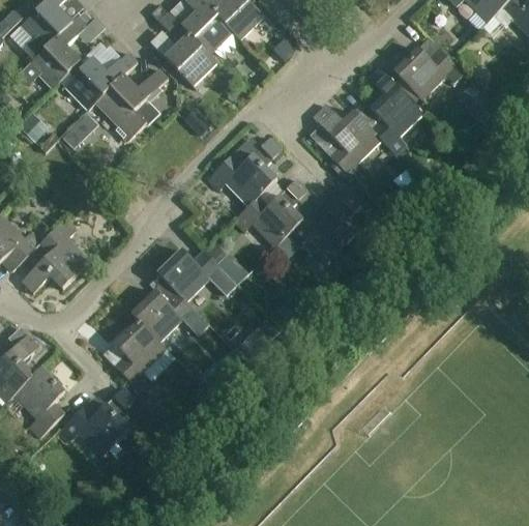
[(46,0),(21,24),(34,37),(23,49),(33,60),(45,49),(71,23),(57,8),(65,0),(46,0)]
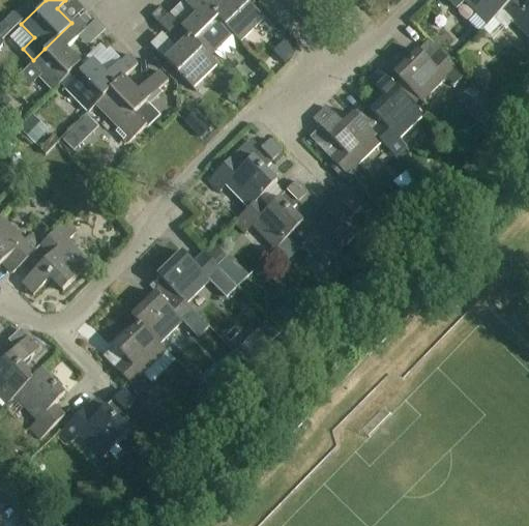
[(184,0),(197,12),(182,25),(182,26),(208,54),(209,53),(232,31),(233,30),(203,0),(184,0)]
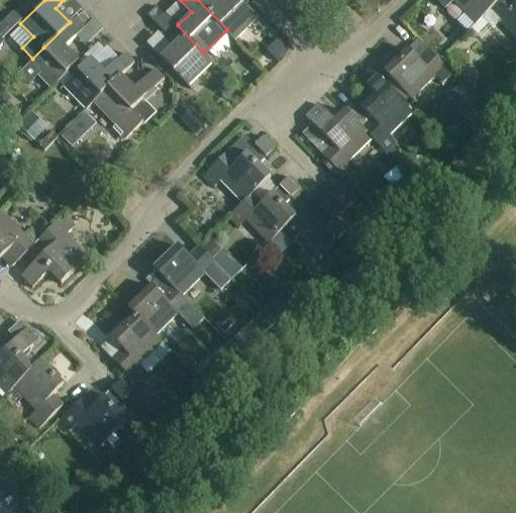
[(198,0),(227,29),(226,30),(233,37),(258,14),(243,0),(219,0),(217,2),(215,0),(198,0)]
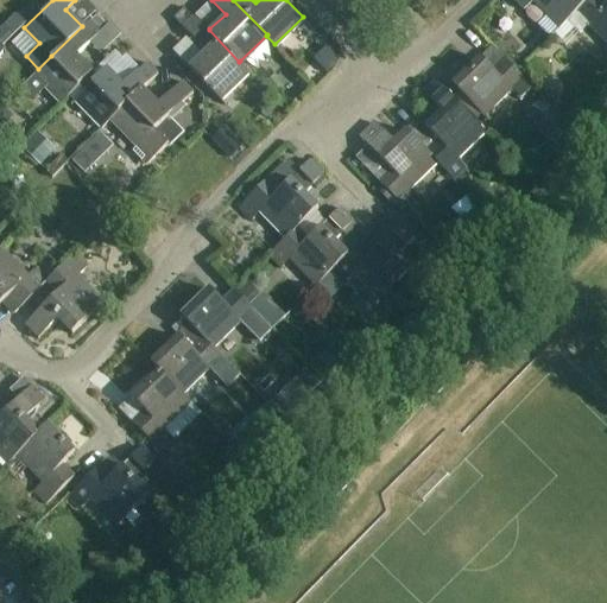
[(516,0),(523,7),(530,0),(532,0),(557,25),(567,17),(566,17),(582,0),(516,0)]
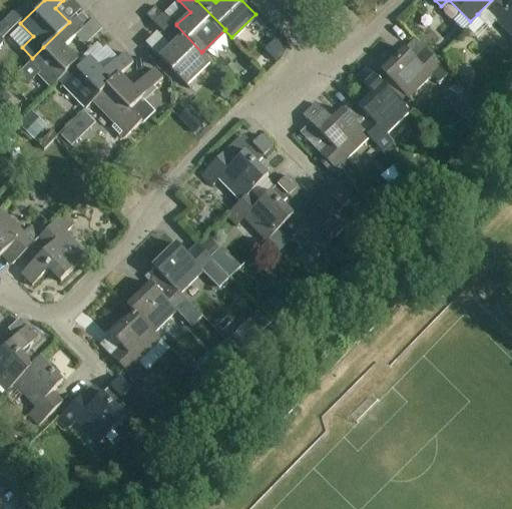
[(491,0),(477,14),(478,14),(487,24),(495,16),(511,33),(511,1),(511,2),(509,0),(491,0)]
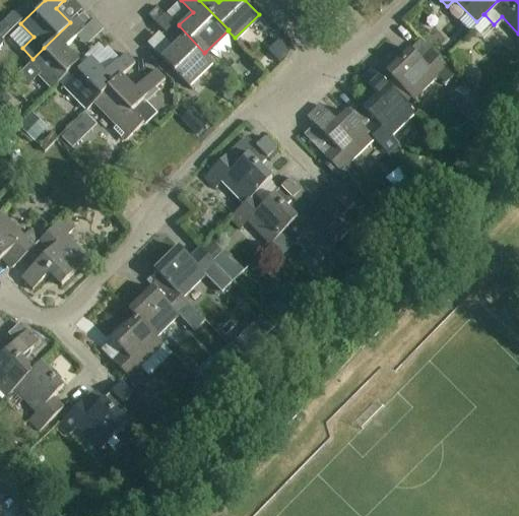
[(179,25),(179,24),(167,11),(164,14),(156,7),(149,14),(176,42),(161,55),(188,82),(212,60),(205,52),(204,53),(179,25)]
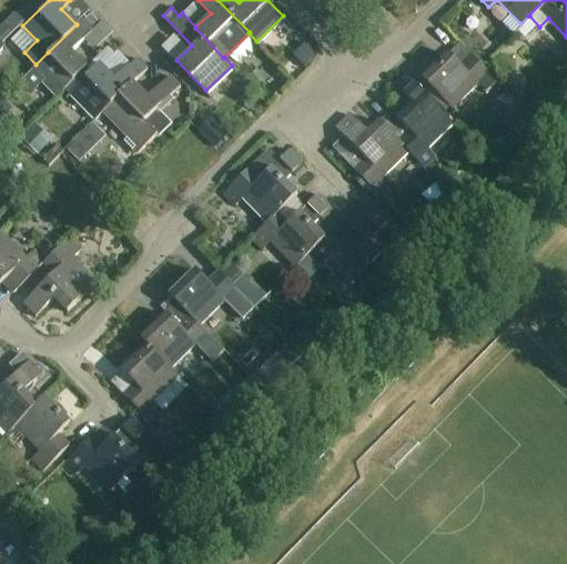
[(0,47),(2,44),(0,41),(10,31),(22,19),(13,10),(0,22),(0,47)]
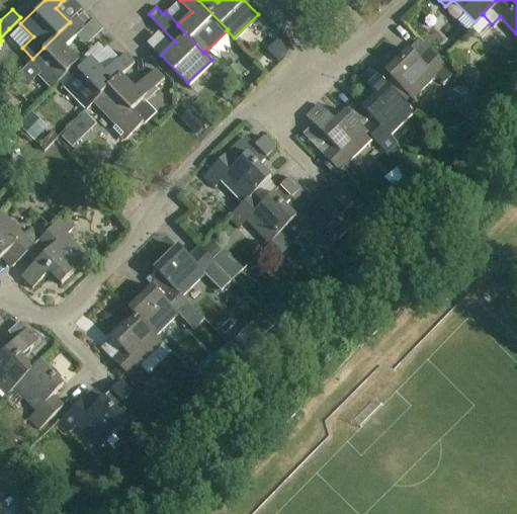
[(312,30),(321,20),(311,10),(302,20),(312,30)]
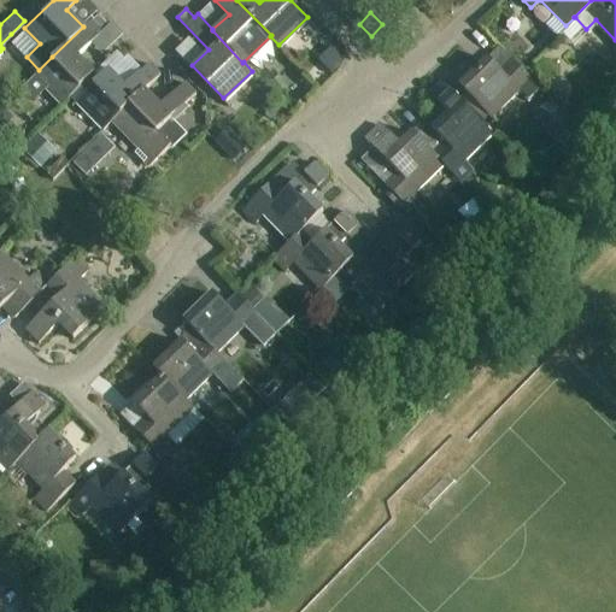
[(39,70),(22,86),(34,100),(47,87),(62,101),(94,70),(77,53),(93,39),(107,24),(97,13),(83,27),(52,57),(39,70)]
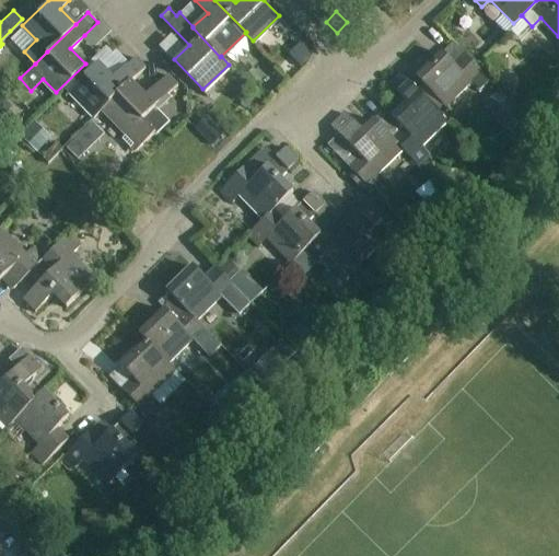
[(453,61),(441,49),(416,74),(444,104),(469,80),(477,88),(489,77),(464,50),(453,61)]
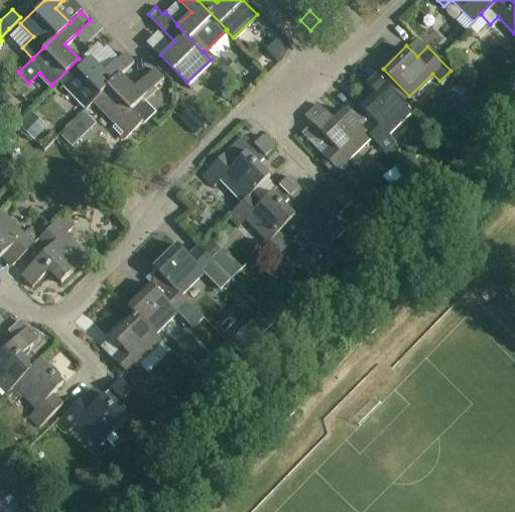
[(86,106),(93,99),(120,73),(133,59),(124,50),(103,72),(89,56),(62,82),(86,106)]
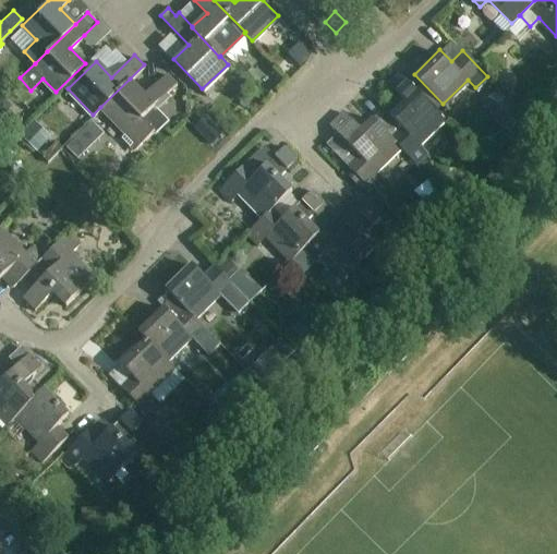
[(401,146),(400,146),(415,161),(426,151),(419,143),(445,118),(398,70),(387,81),(404,98),(379,123),(372,116),(372,117),(401,146)]
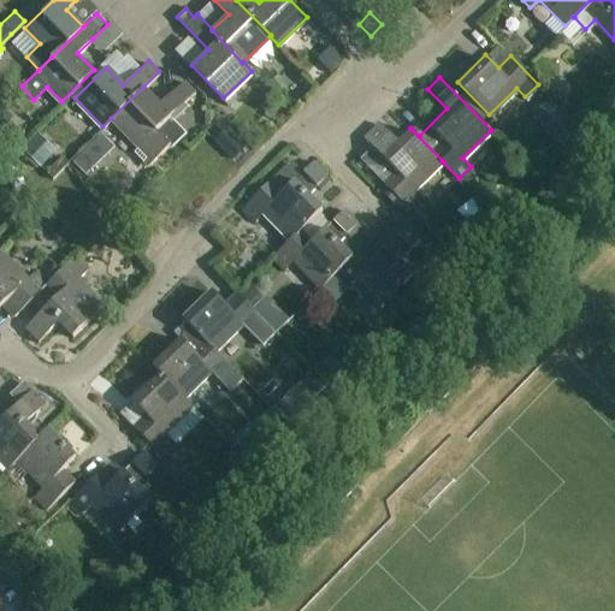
[(143,87),(111,118),(137,146),(134,149),(148,164),(184,128),(175,117),(181,111),(177,107),(195,90),(184,79),(159,104),(143,87)]
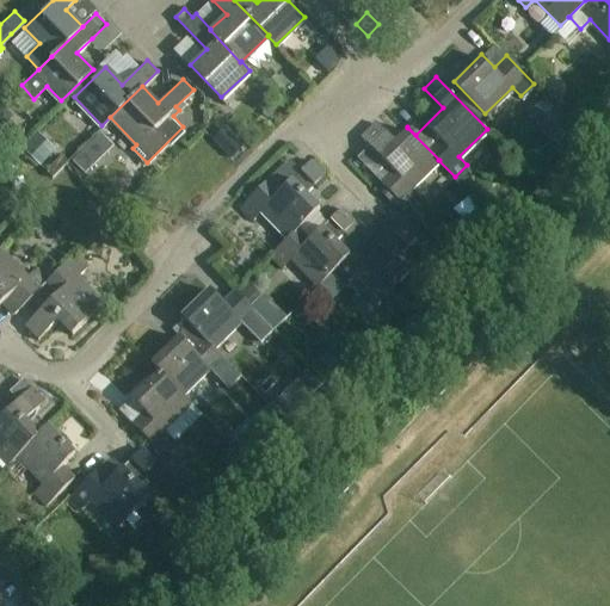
[(554,140),(571,124),(544,97),(528,113),(554,140)]
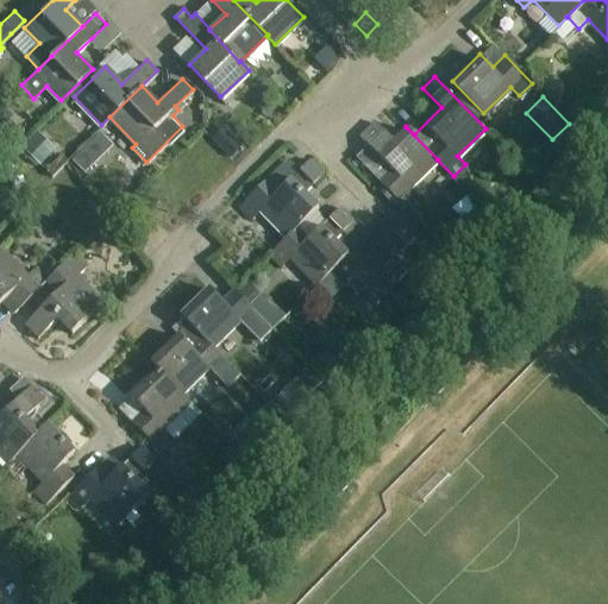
[(438,159),(406,127),(406,126),(393,139),(374,120),(358,136),(370,148),(358,159),(378,178),(386,186),(400,200),(406,206),(418,194),(409,186),(437,159),(438,159)]
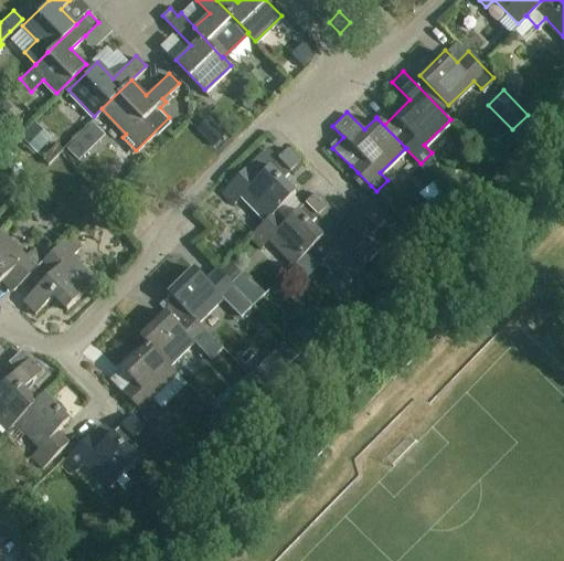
[(34,120),(21,134),(36,149),(50,136),(34,120)]
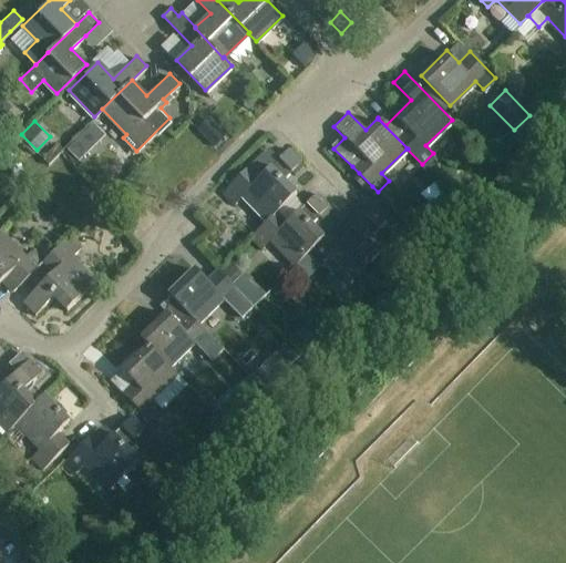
[(80,134),(69,144),(80,155),(91,145),(80,134)]
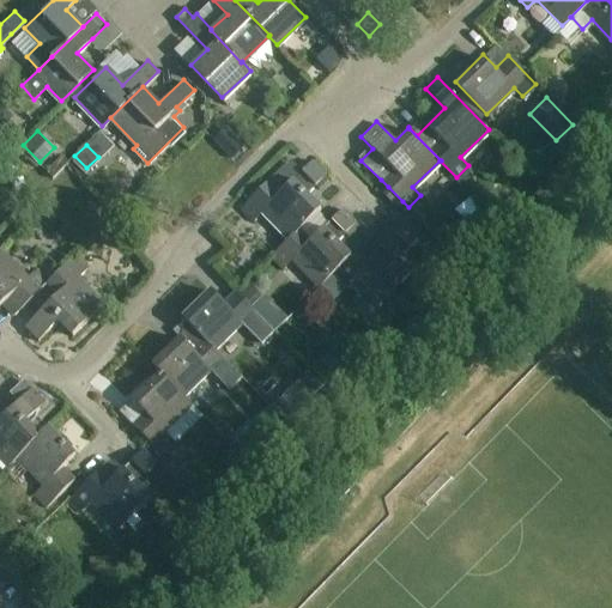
[(268,178),(240,207),(253,219),(261,211),(286,237),(288,238),(298,226),(300,228),(320,207),(306,193),(326,172),(311,158),(298,171),(279,189),(268,178)]
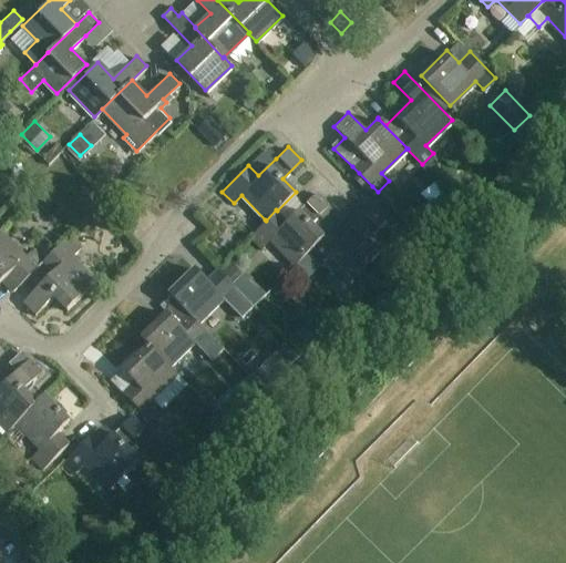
[(230,182),(244,167),(240,164),(226,177),(230,182)]
